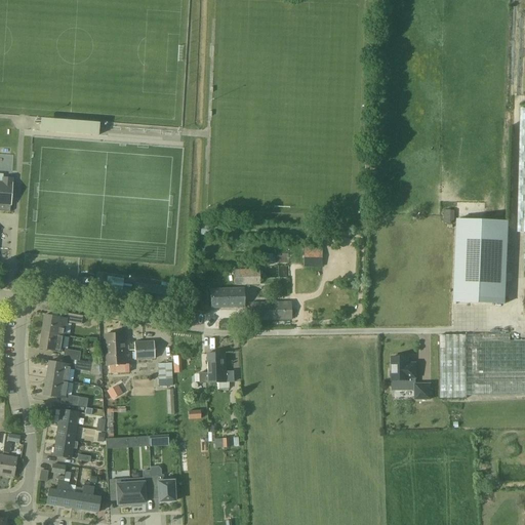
[(0,211),(10,212),(10,205),(12,178),(3,178),(2,183),(0,182),(0,211)]
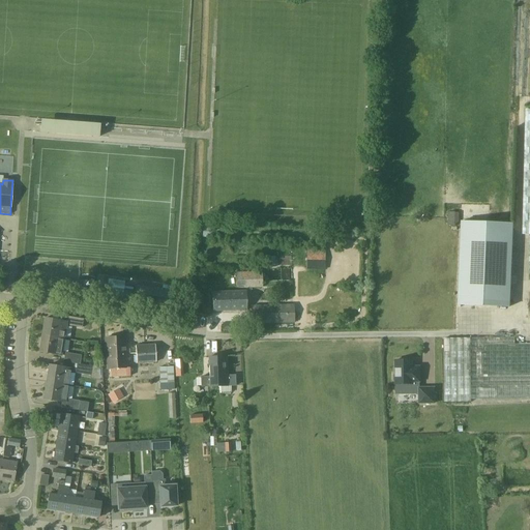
[(459,225),(459,211),(446,211),(446,225),(459,225)]
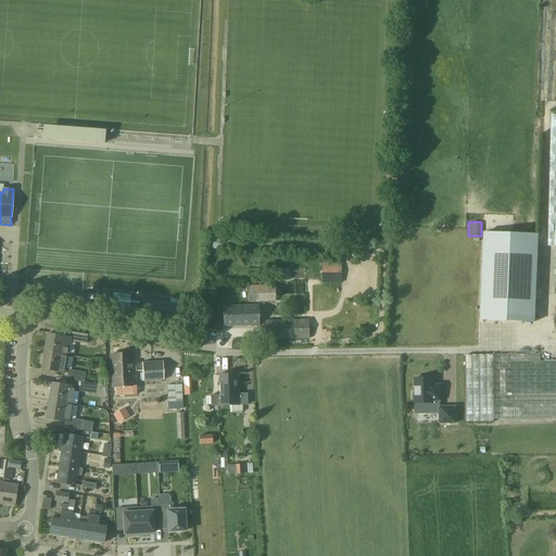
[(535,323),(539,236),(484,232),(481,320),(535,323)]
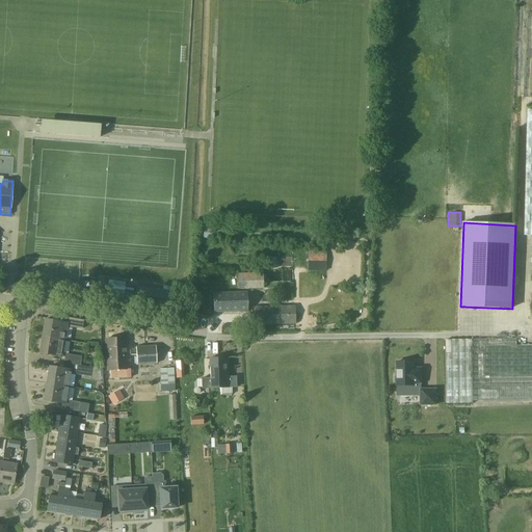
[(309,270),(326,270),(326,251),(310,251),(309,270)]
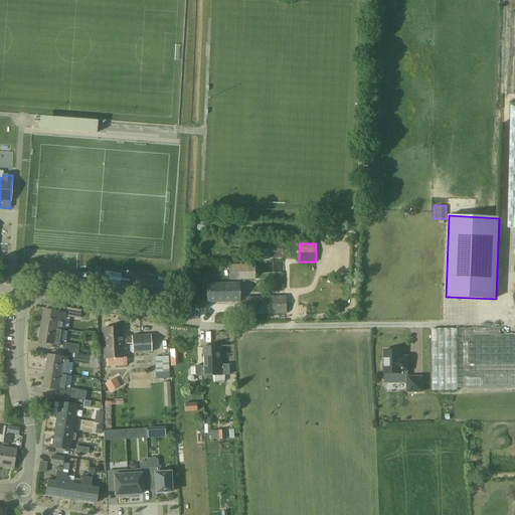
[(230,281),(255,280),(254,264),(229,265),(230,281)]
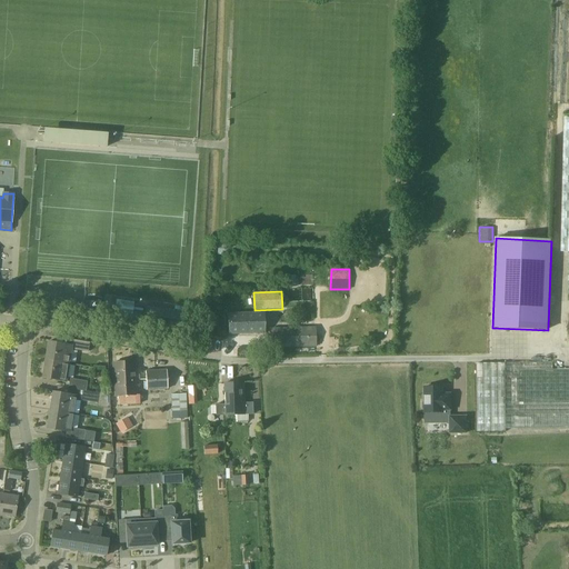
[(116,299),(113,318),(131,320),(135,301),(116,299)]
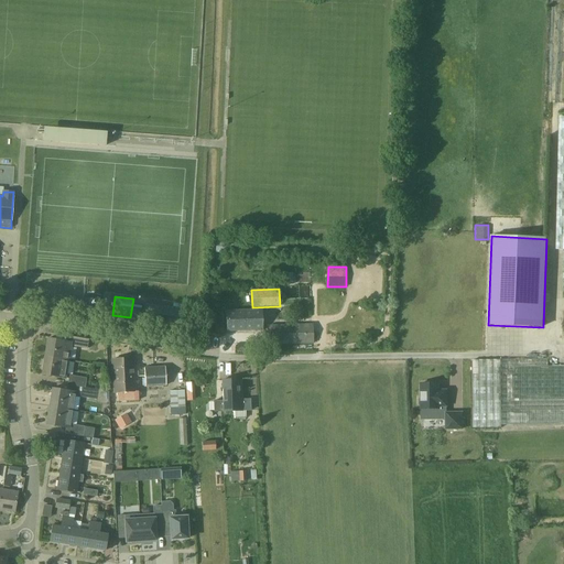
[(181,310),(147,304),(144,322),(179,327),(181,310)]
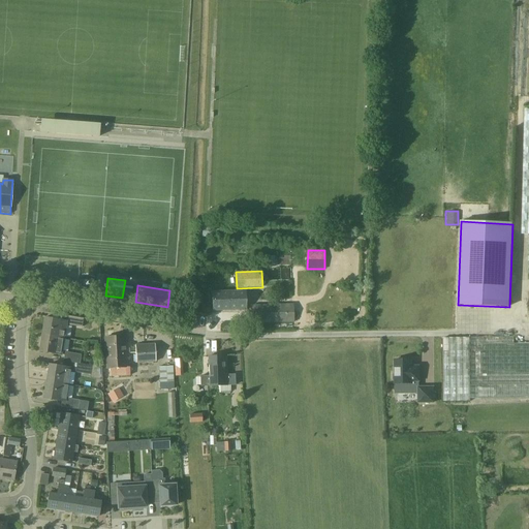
[(246,309),(245,290),(213,291),(213,310),(246,309)]
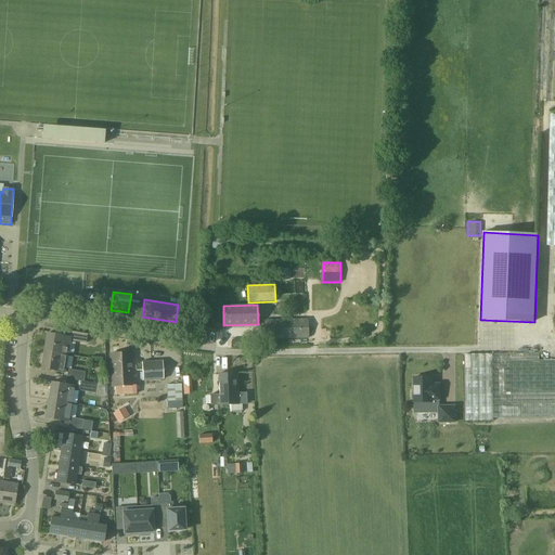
[(309,338),(308,319),(266,320),(267,339),(309,338)]
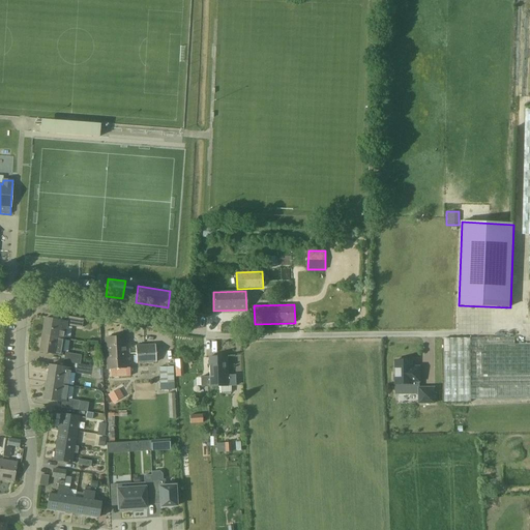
[(45,318),(41,335),(64,339),(66,325),(82,327),(84,319),(67,316),(66,321),(45,318)]
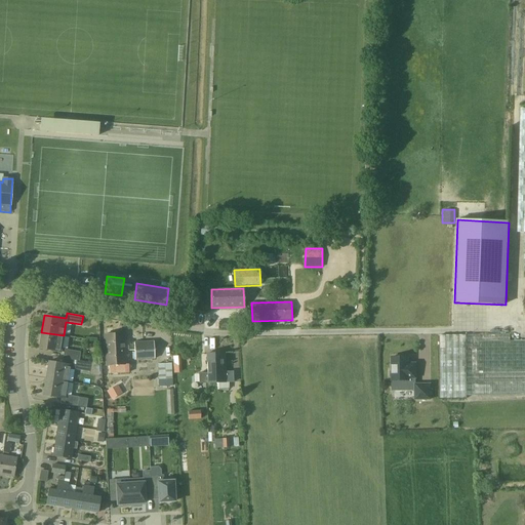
[(61,353),(64,335),(41,332),(39,349),(61,353)]
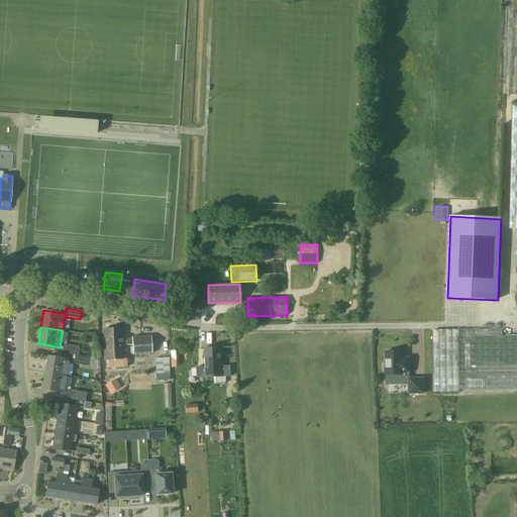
[(103,344),(126,342),(126,340),(122,340),(122,328),(103,329),(103,344)]
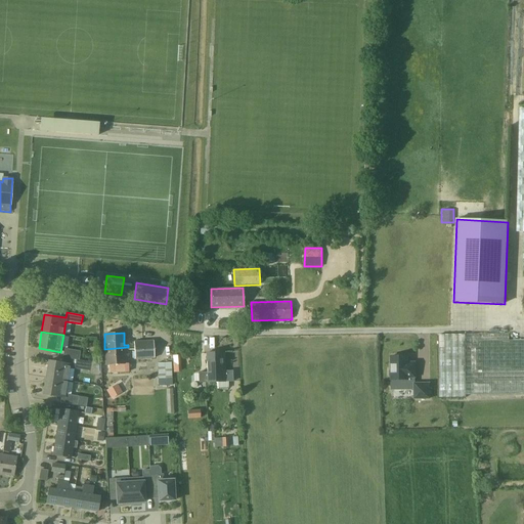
[(440,398),(523,395),(523,340),(510,341),(510,334),(439,335),(440,398)]
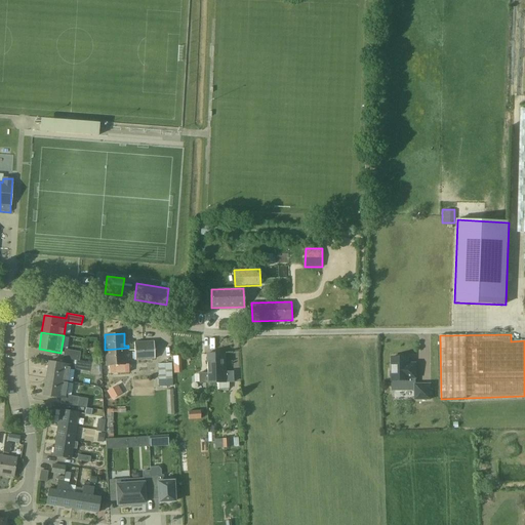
[(155,359),(154,341),(134,342),(135,360),(155,359)]
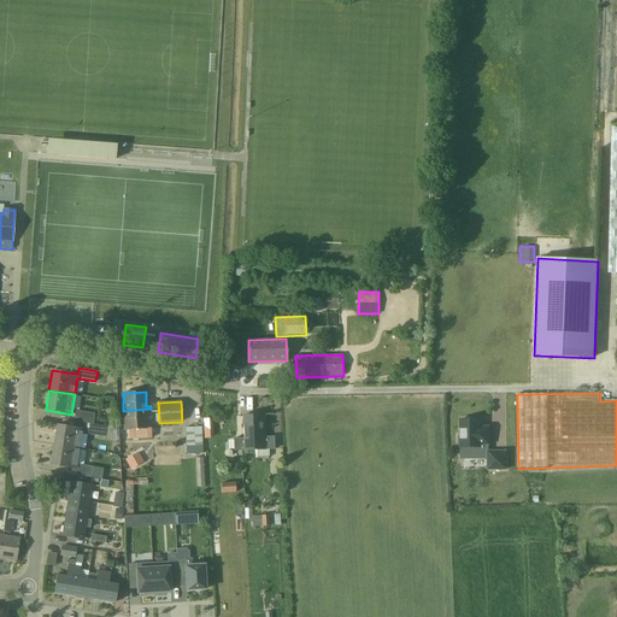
[(151,409),(123,411),(124,429),(128,429),(128,439),(152,438),(151,428),(147,429),(147,412),(151,412),(151,409)]
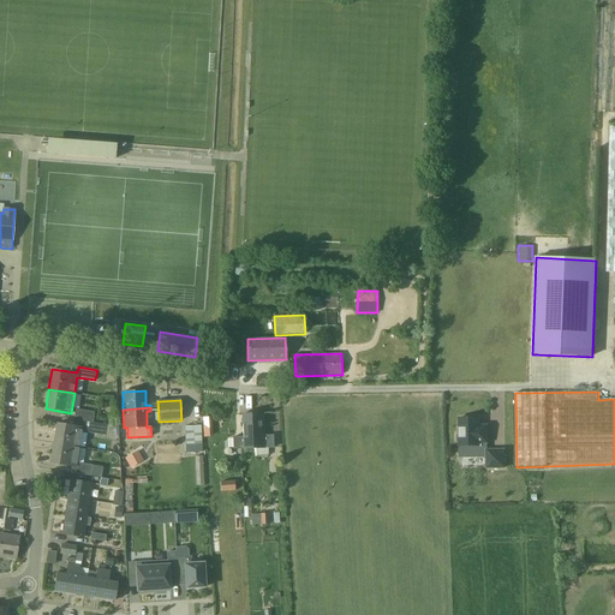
[(73,419),(87,422),(93,423),(94,412),(76,408),(73,419)]
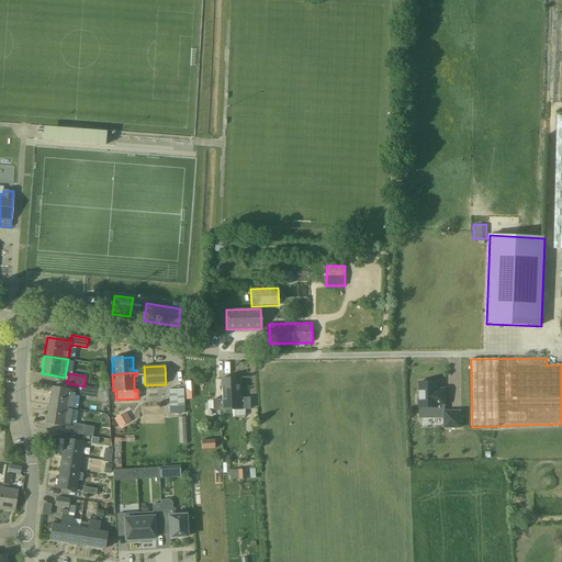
[(233,409),(232,379),(222,379),(223,400),(214,400),(214,411),(233,409)]
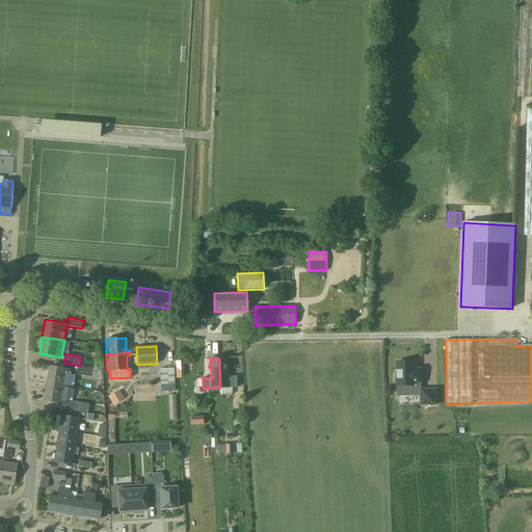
[(228,358),(219,358),(220,388),(237,388),(236,377),(229,377),(228,358)]
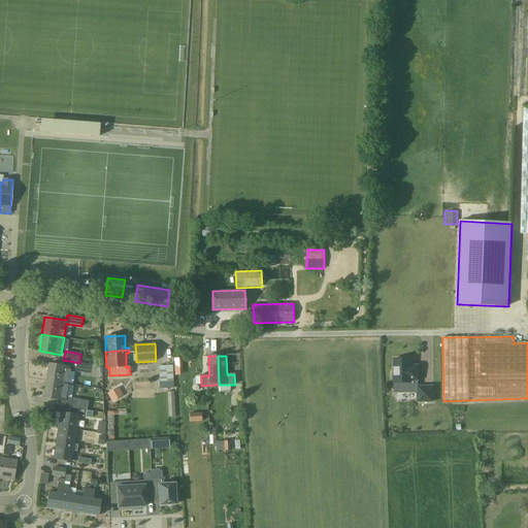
[(411,359),(395,359),(395,373),(393,373),(393,381),(395,381),(395,383),(411,383),(411,381),(419,381),(419,366),(411,366),(411,359)]
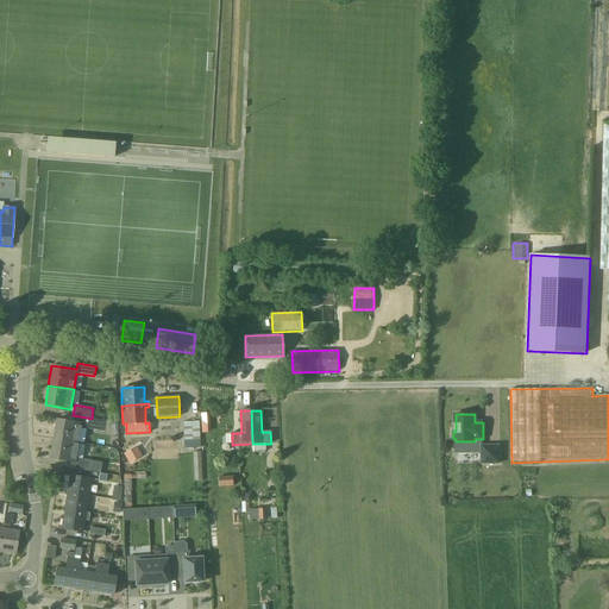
[(105,421),(92,419),(86,418),(83,428),(102,432),(105,421)]
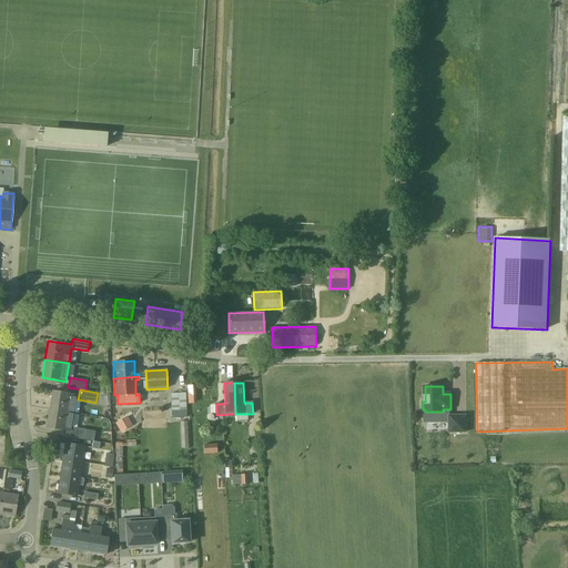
[(52,392),(49,409),(73,414),(75,395),(52,392)]
